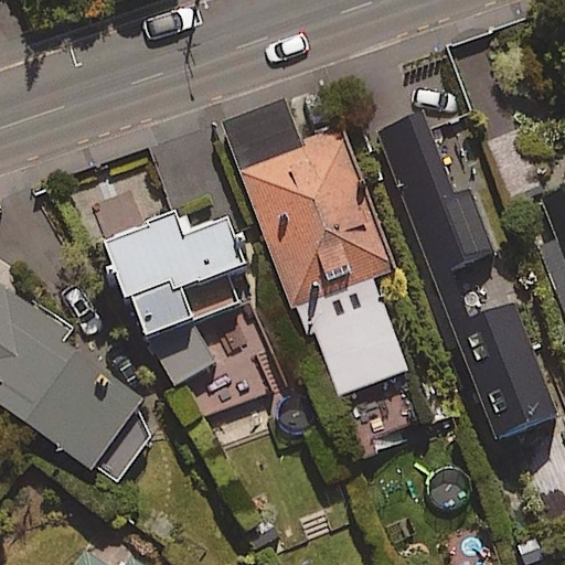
[(458,210),(427,125),(384,140),(497,447),(558,425),(518,315),(478,329),(457,272),(504,255),(484,201),(458,210)]
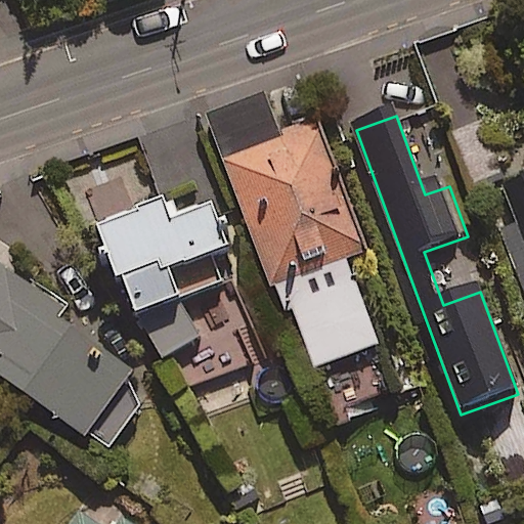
[(361,251),(314,125),(220,160),(267,287),(279,281),(311,367),(373,344),(341,259),(361,251)]
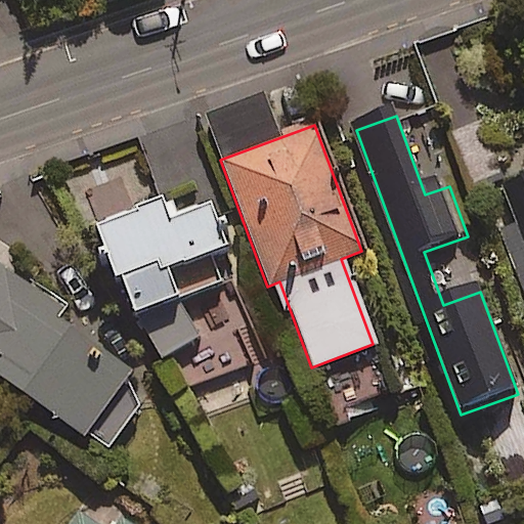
[(523,175),(503,184),(520,229),(500,237),(523,297),(523,175)]
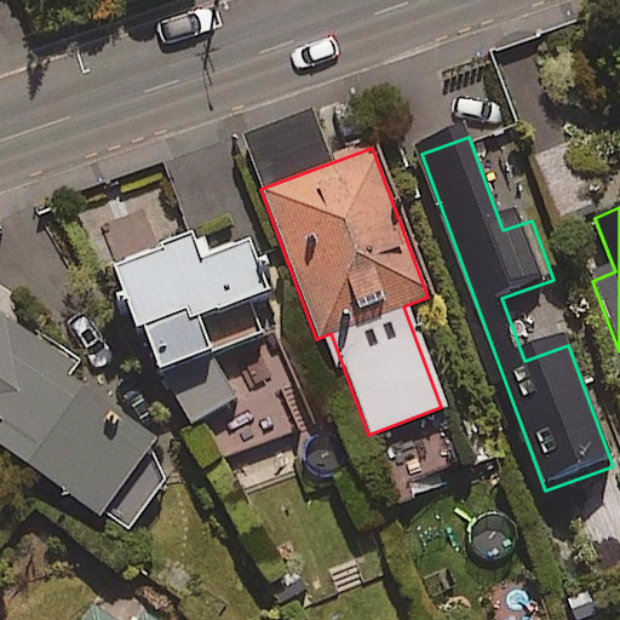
[(193,258),(184,236),(105,267),(145,371),(170,361),(191,418),(230,403),(210,350),(274,327),(240,240),(193,258)]
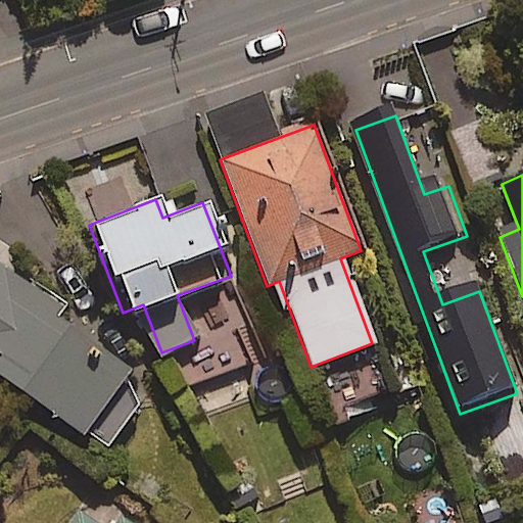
[(55,306),(0,267),(0,377),(101,452),(143,395),(96,362),(102,353),(49,316),(55,306)]
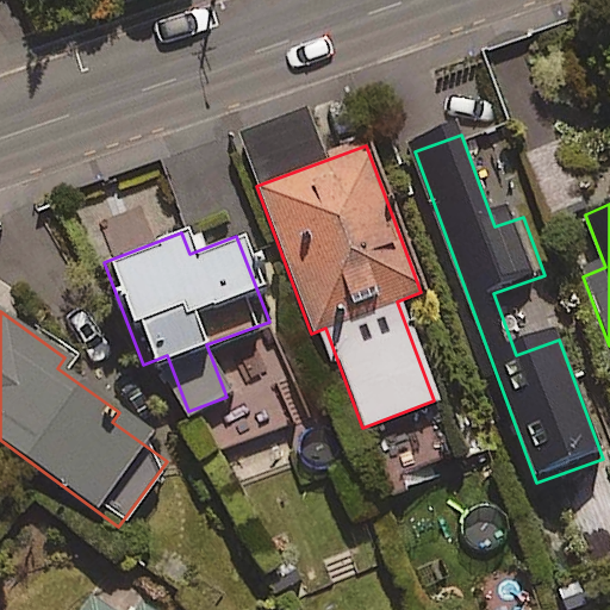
[(154,609),(109,577),(85,609),(154,609)]
